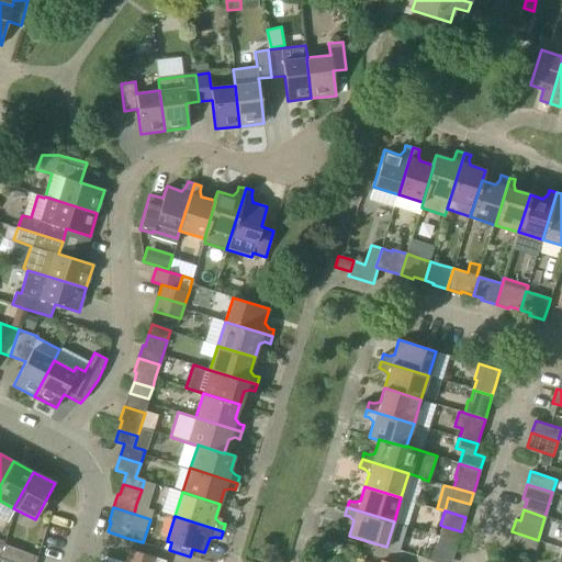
[(442,526),(439,536),(458,541),(461,531),(442,526)]
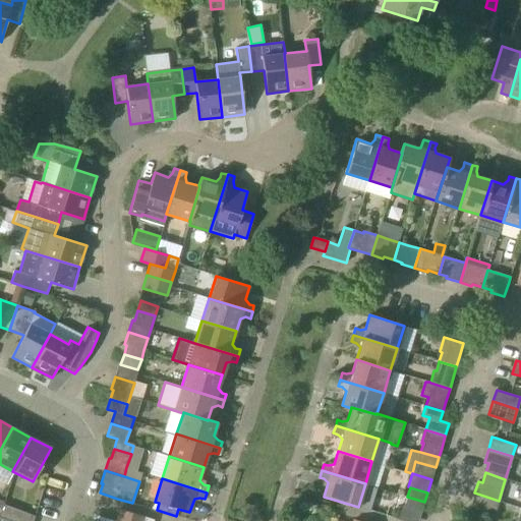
[(495,514),(499,501),(474,493),(470,506),(495,514)]
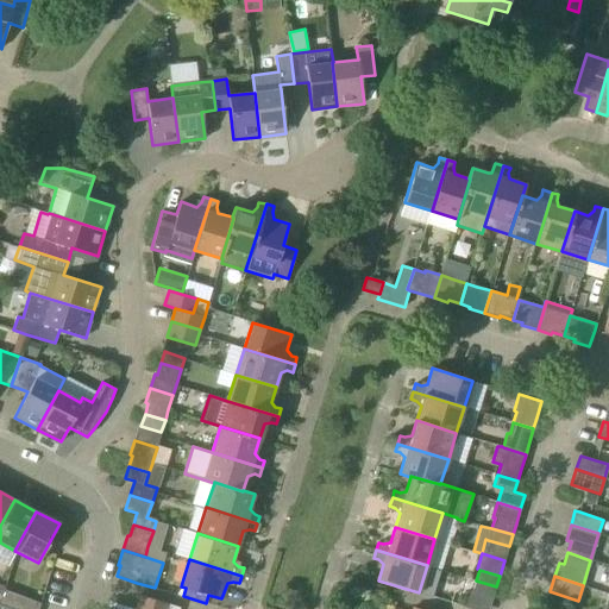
[(496,586),(476,581),(472,592),(493,598),(496,586)]
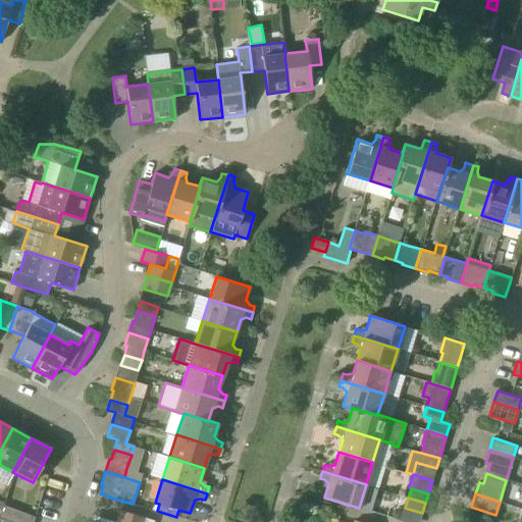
[(33,521),(35,517),(19,511),(3,505),(0,513),(0,517),(12,521),(33,521)]
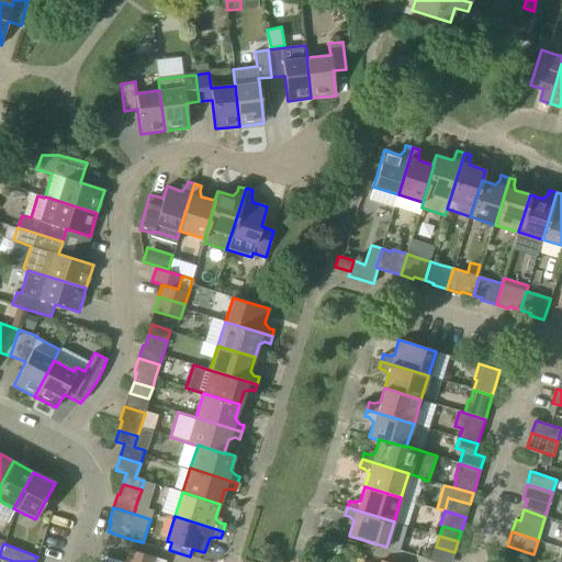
[(165,561),(166,560),(156,558),(128,549),(125,561),(165,561)]
